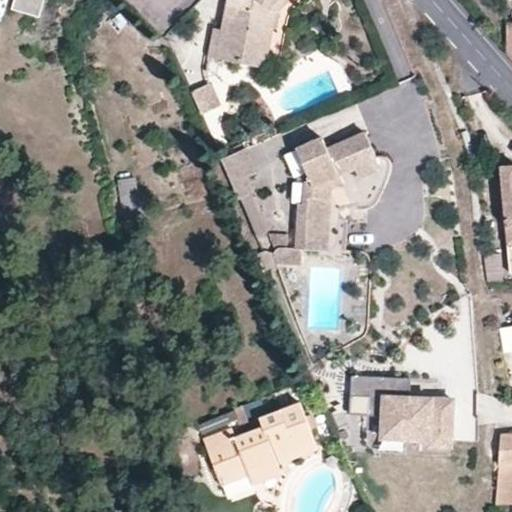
[(17,0),(13,14),(42,23),(48,0),(17,0)]
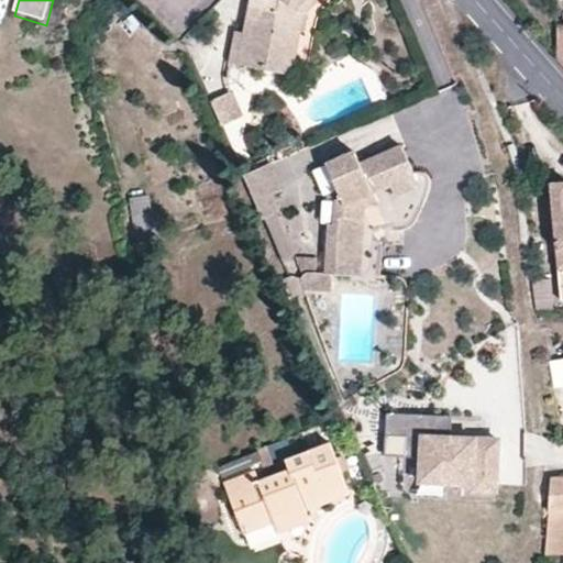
[(249,0),(243,34),(251,35),(244,66),(289,75),(297,30),(299,15),(308,7),(313,0),(249,0)]
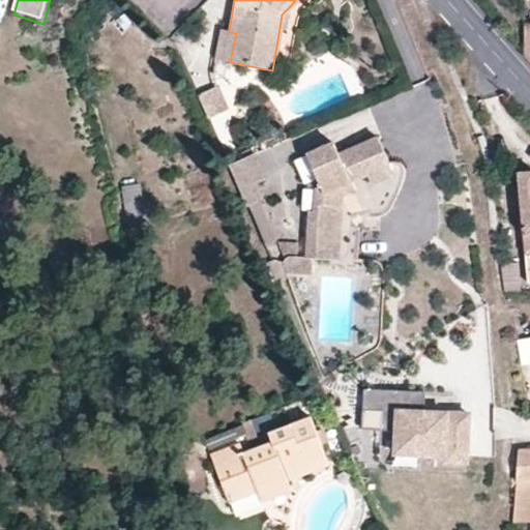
[(286,31),(290,6),(282,15),(280,28),(286,31)]
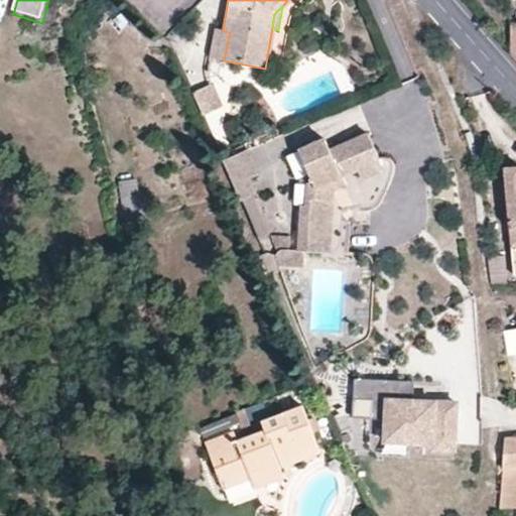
[(230,32),(223,31),(215,29),(210,58),(224,60),(230,32)]
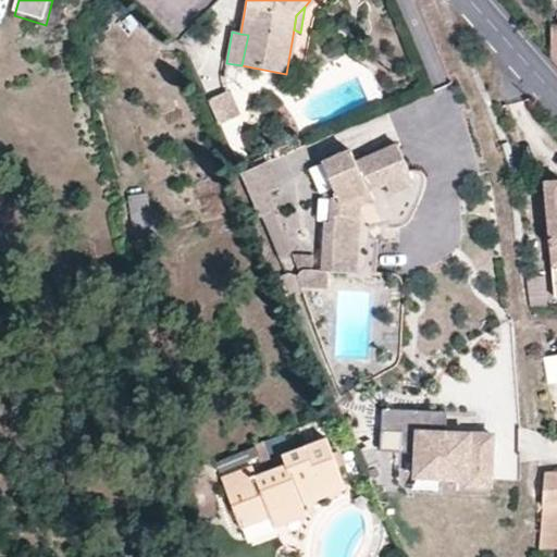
[(229,95),(209,102),(218,123),(237,114),(229,95)]
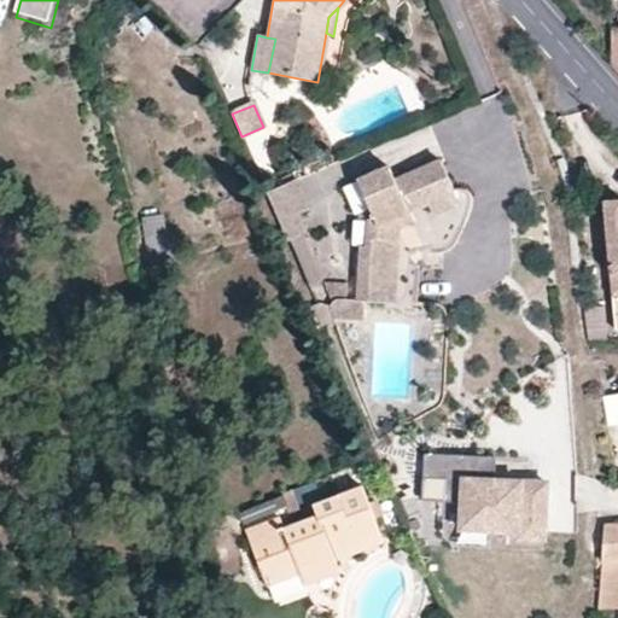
[(320,130),(298,135),(304,167),(326,162),(320,130)]
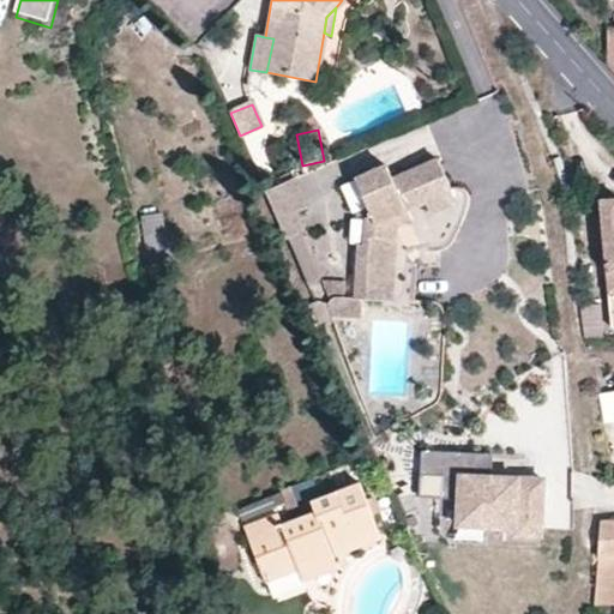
[(451,192),(437,161),(391,180),(384,167),(355,178),(369,216),(363,218),(363,245),(356,245),(355,300),(360,300),(383,301),(384,287),(391,288),(395,229),(396,215),(407,210),(426,203),(451,192)]
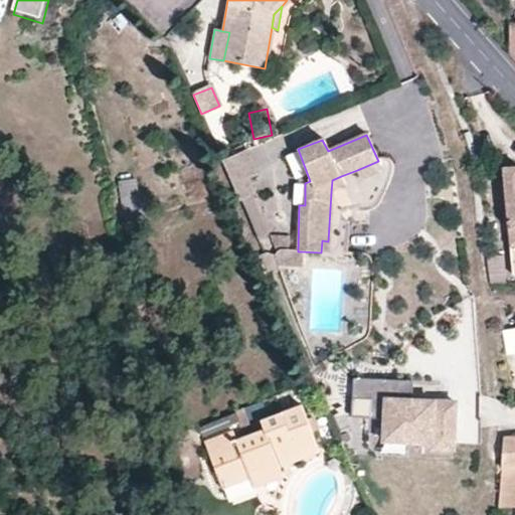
[(256,174),(246,149),(222,160),(240,201),(254,195),(247,178),(256,174)]
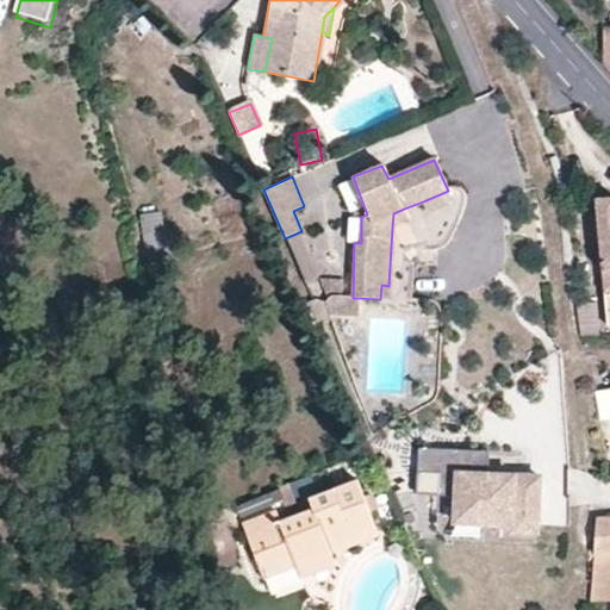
[(452,199),(448,191),(423,201),(428,212),(452,199)]
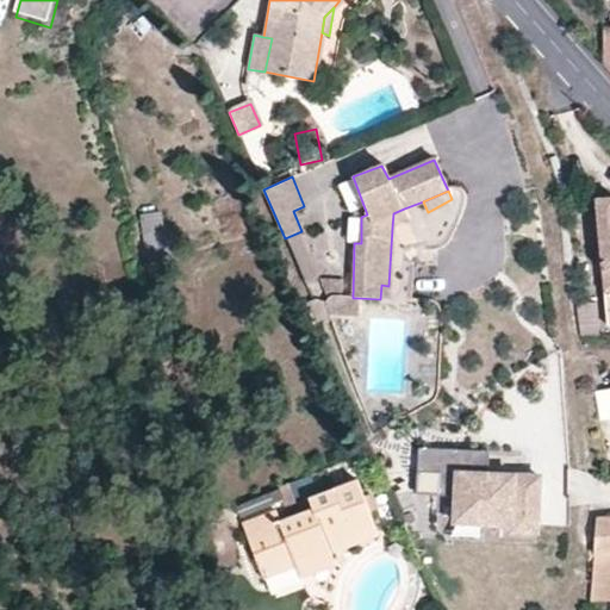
[(609,197),(593,199),(603,324),(609,323),(609,197)]
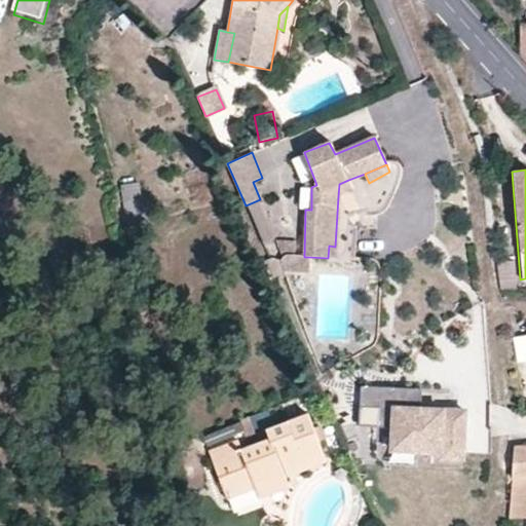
[(351,190),(348,180),(339,184),(338,196),(351,190)]
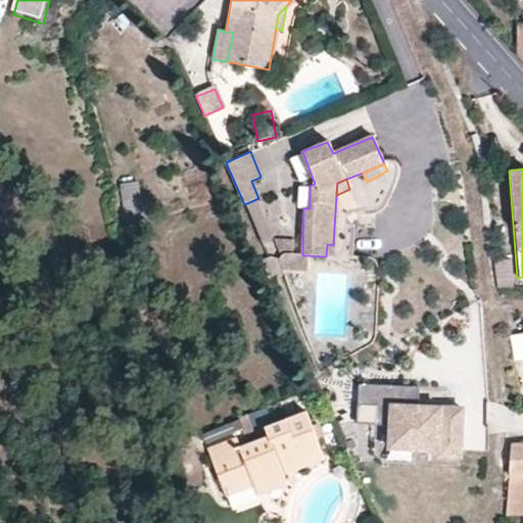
[(122,184),(123,217),(142,217),(141,183),(122,184)]
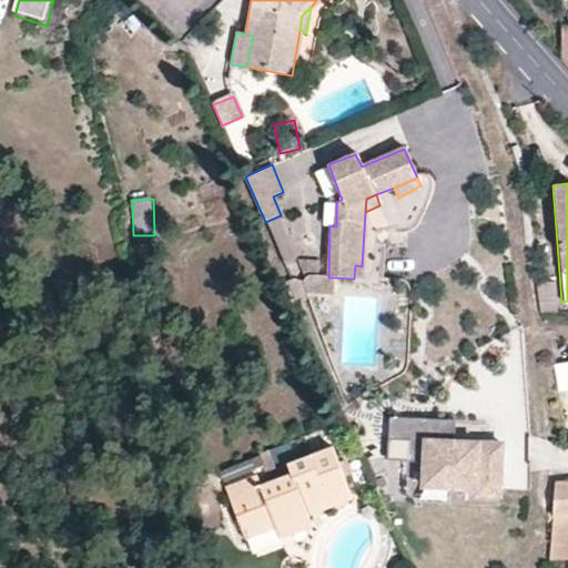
[(307,276),(316,277),(316,262),(297,261),(304,281),(307,276)]
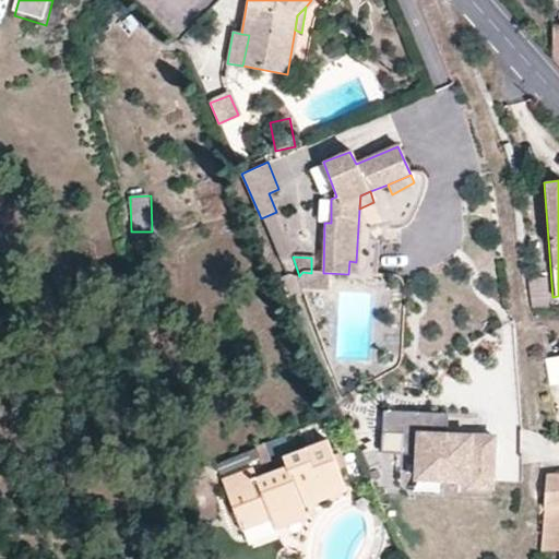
[(328,273),(323,273),(311,273),(302,272),(299,276),(297,278),(301,289),(326,289),(328,273)]
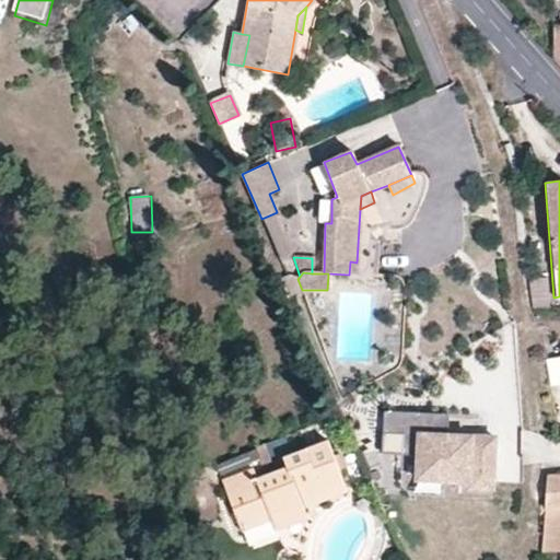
[(533,277),(535,307),(549,308),(545,277),(533,277)]
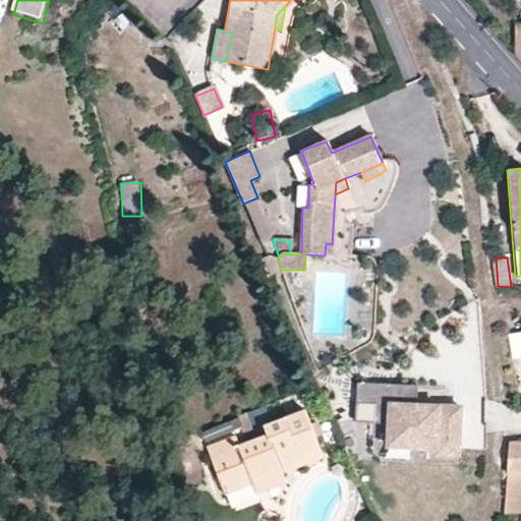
[(354,365),(319,381),(324,391),(359,375),(354,365)]
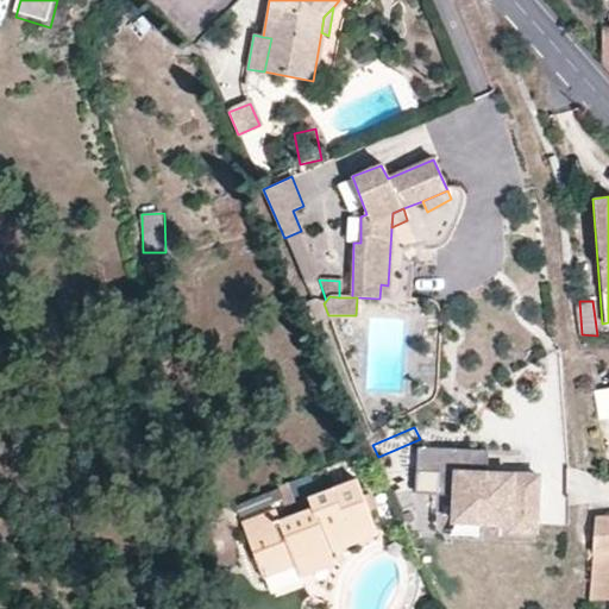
[(535,532),(538,476),(487,473),(487,450),(418,447),(416,471),(438,472),(438,494),(451,494),(450,519),(508,522),(508,531),(535,532)]
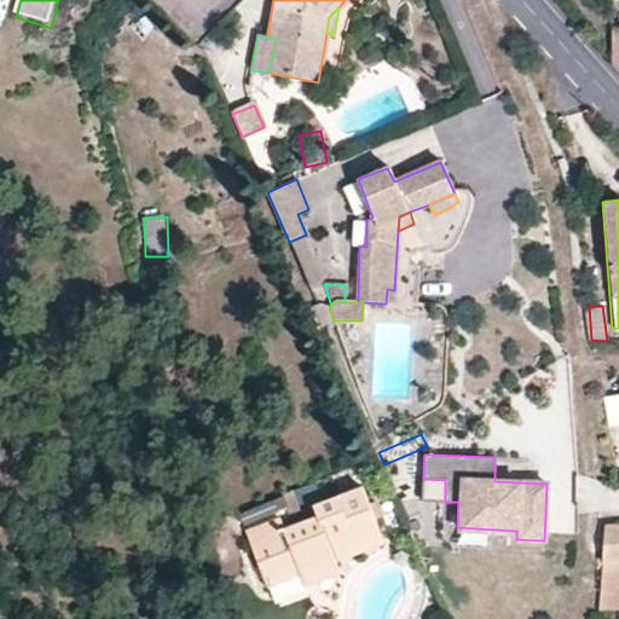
[(267,533),(250,541),(249,542),(265,585),(299,573),(335,559),(381,542),(362,486),(311,504),(316,518),(267,533)]
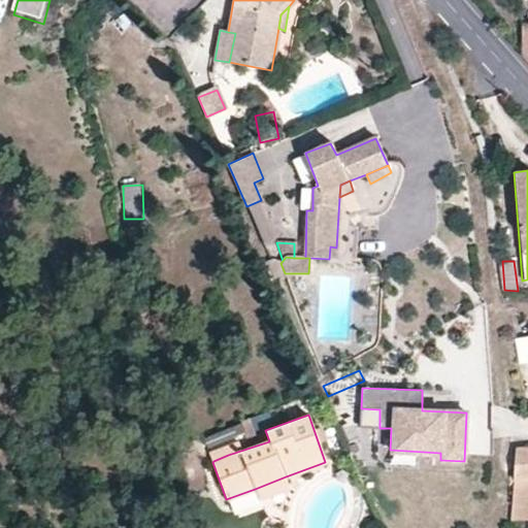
[(391,428),(380,428),(377,457),(387,467),(463,470),(464,461),(440,460),(440,453),(390,450),(391,428)]
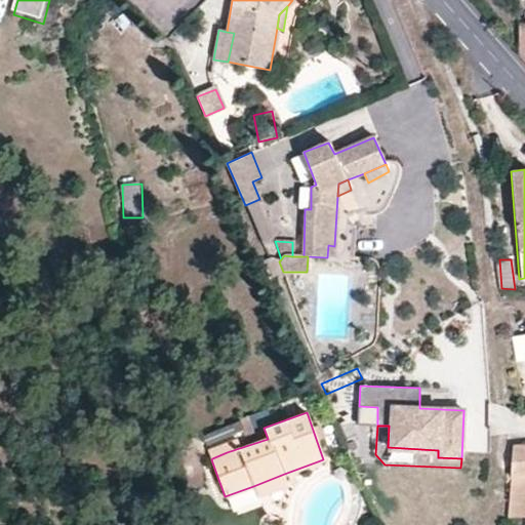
[(208,449),(212,458),(227,452),(224,443),(208,449)]
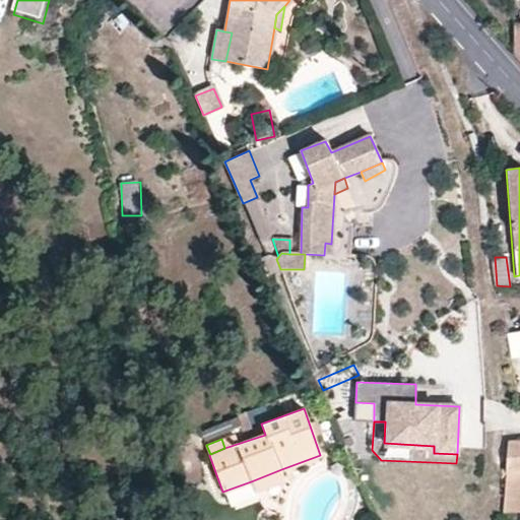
[(519,441),(508,442),(507,458),(502,513),(519,511),(519,441)]
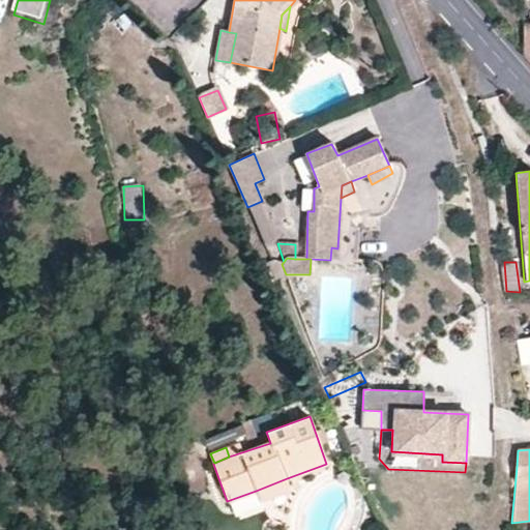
[(287,478),(256,491),(259,499),(290,489),(287,478)]
